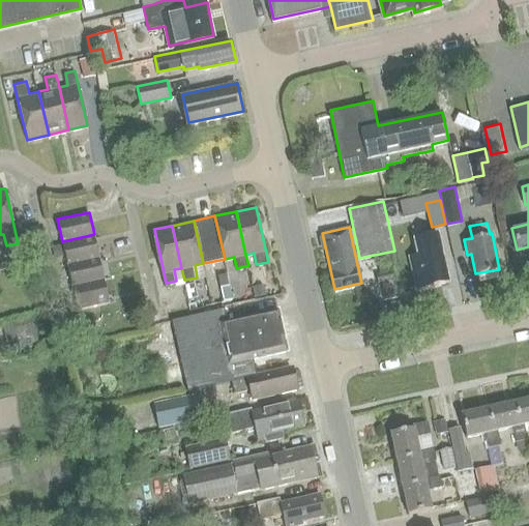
[(417,253),(409,255),(416,287),(448,281),(438,232),(414,237),(417,253)]
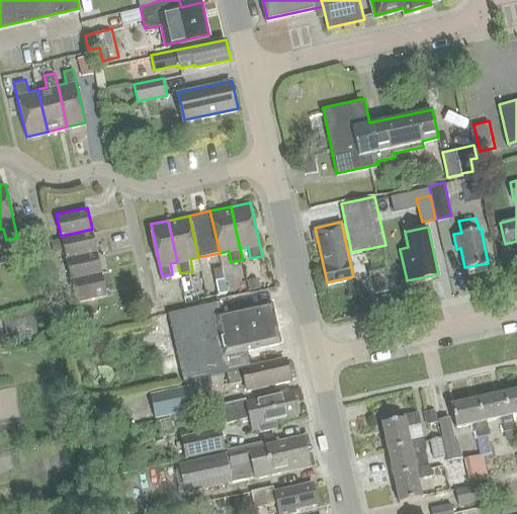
[(66,258),(97,251),(92,229),(61,236),(66,258)]
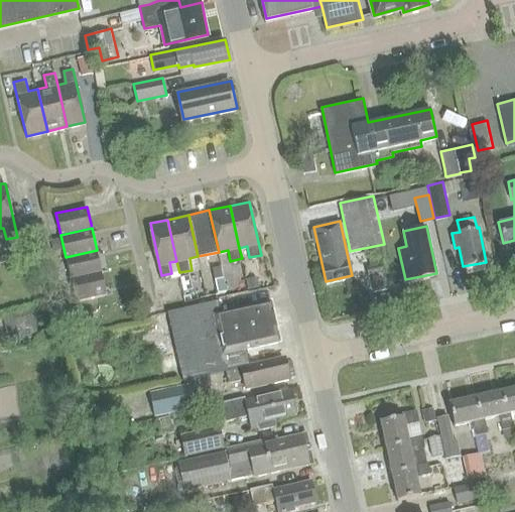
[(32,234),(35,246),(45,244),(42,231),(32,234)]
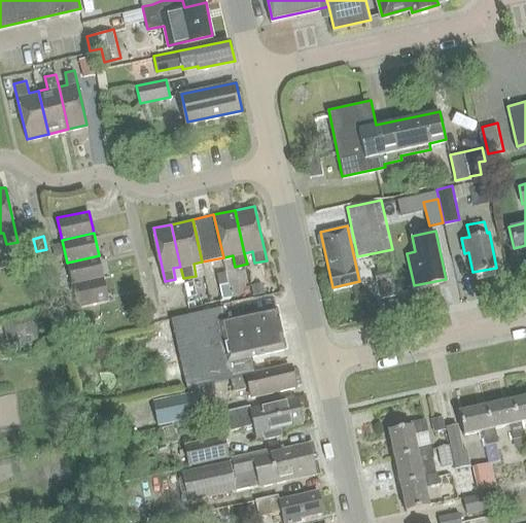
[(51,244),(55,255),(64,253),(61,241),(51,244)]
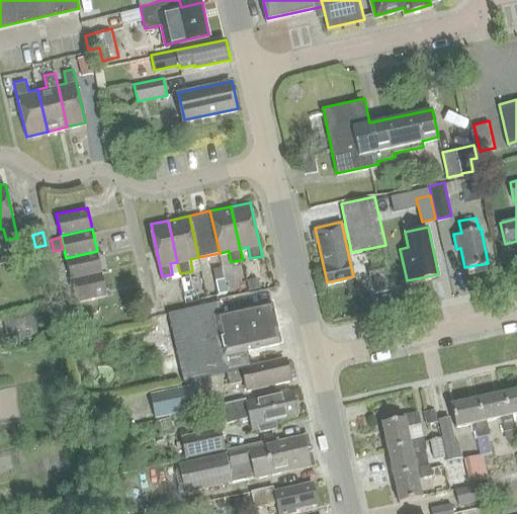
[(97,251),(66,258),(71,280),(102,273),(97,251)]
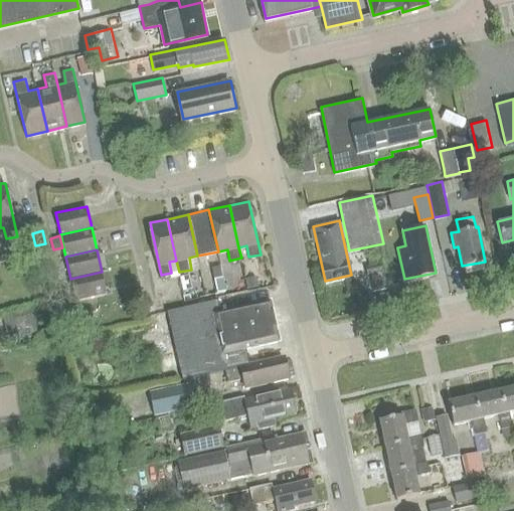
[(102,272),(70,279),(75,299),(107,293),(102,272)]
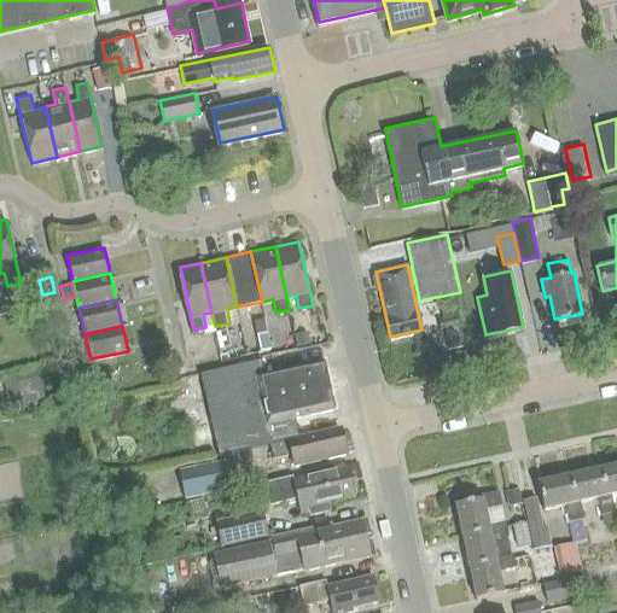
[(272,346),(268,330),(258,331),(261,348),(272,346)]
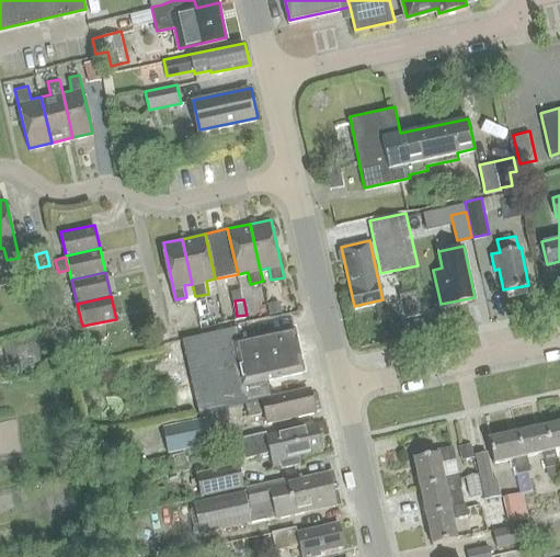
[(267,395),(266,393),(264,378),(305,371),(296,326),(240,339),(237,326),(184,338),(200,410),(267,395)]
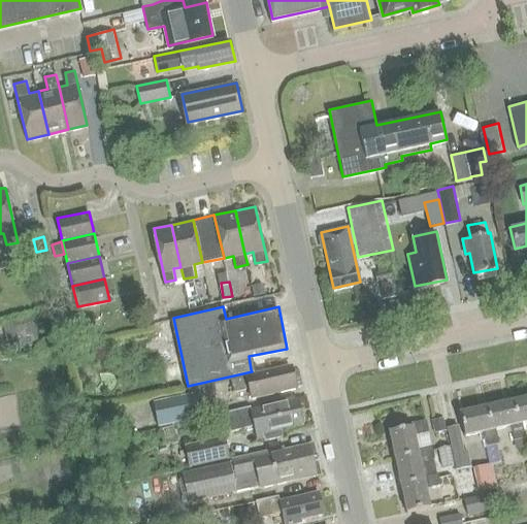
[(38,326),(36,314),(9,319),(11,331),(38,326)]
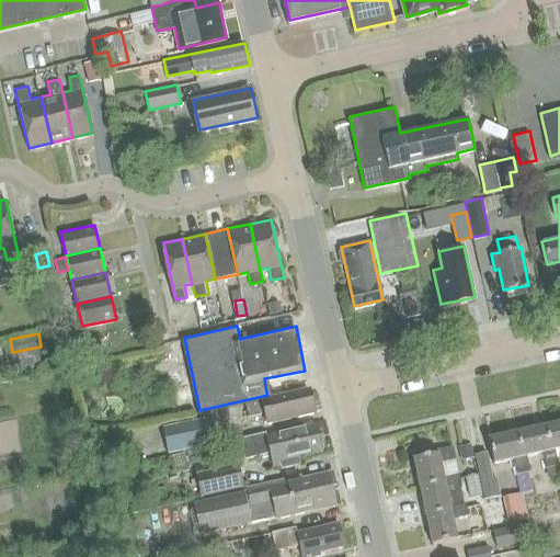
[(249,415),(267,411),(270,421),(315,411),(309,387),(246,401),(249,415)]
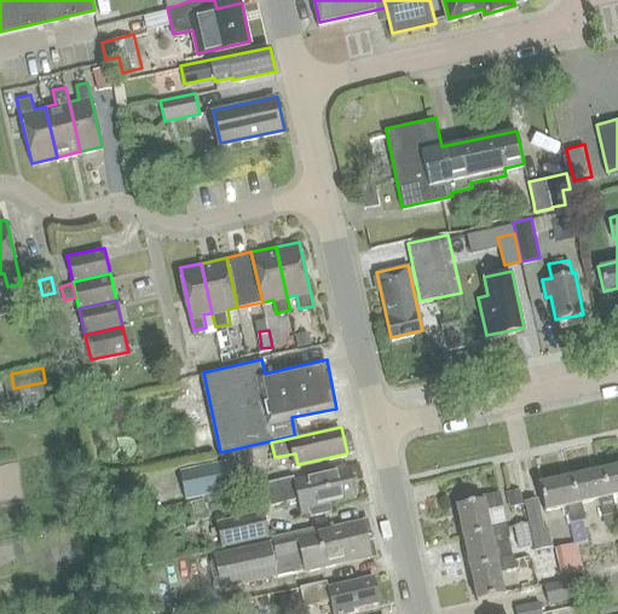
[(0,496),(28,493),(24,458),(0,459),(0,496)]
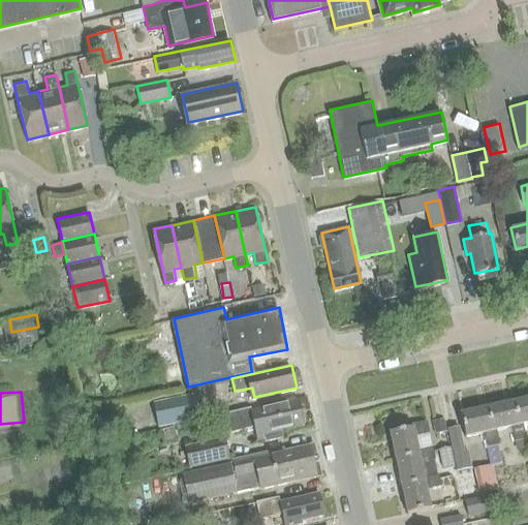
[(197,392),(154,401),(159,425),(203,415),(197,392)]
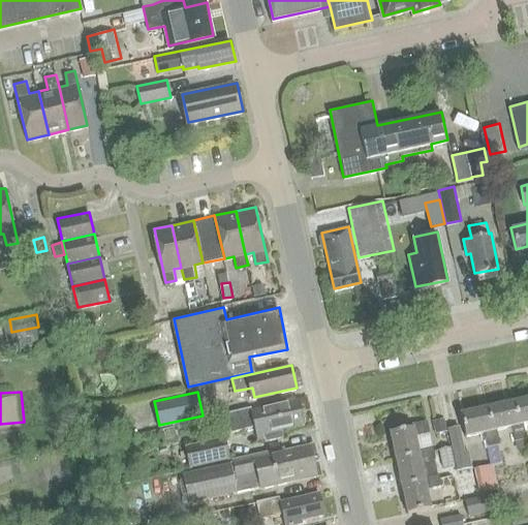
[(283,435),(281,428),(304,423),(299,398),(296,399),(296,397),(261,405),(261,407),(252,409),(251,406),(227,411),(226,412),(230,431),(231,430),(254,425),(257,438),(265,436),(266,439),(283,435)]
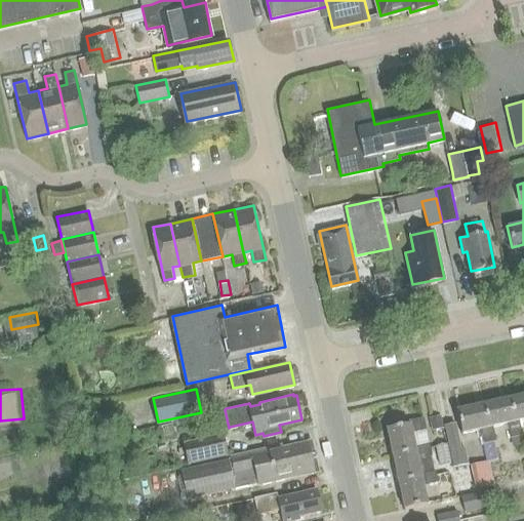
[(523,394),(511,397),(515,419),(519,418),(523,416),(523,394)]
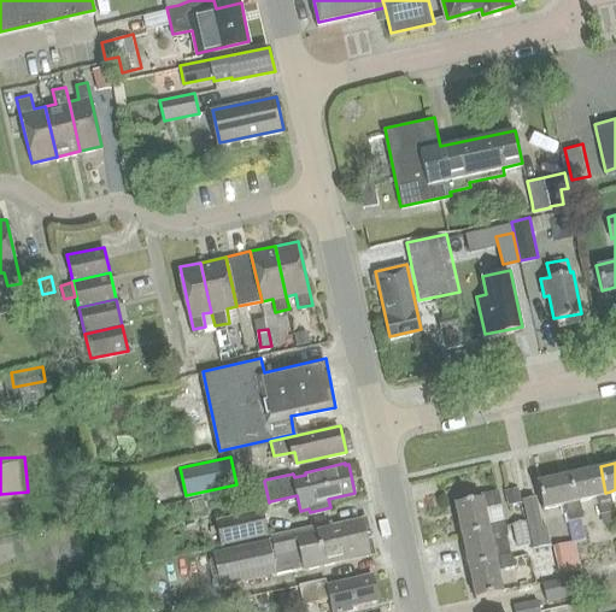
[(614,507),(610,492),(605,493),(600,466),(568,474),(574,500),(579,499),(596,495),(603,525),(615,522),(615,517),(612,508),(614,507)]
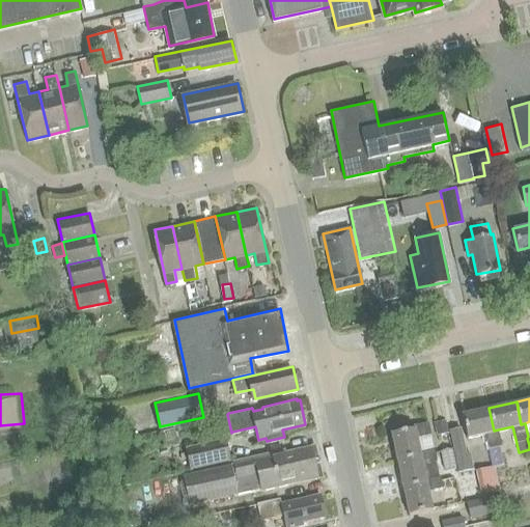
[(494,431),(489,408),(462,413),(467,436),(486,432),(490,446),(501,443),(498,430),(494,431)]
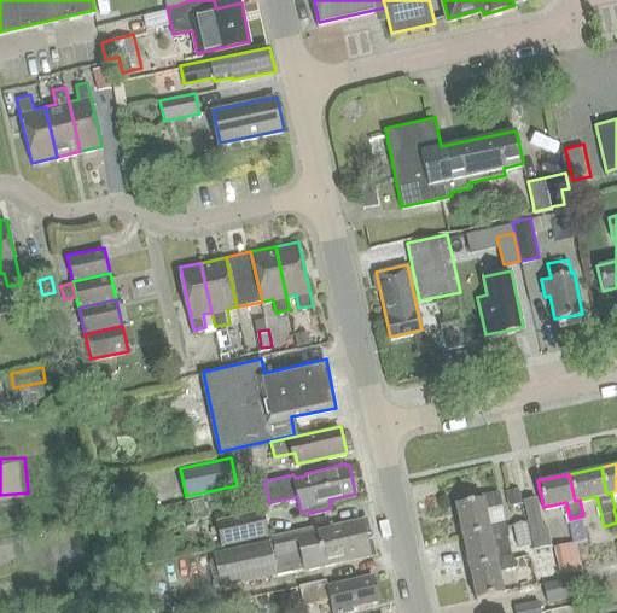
[(506,489),(508,503),(522,501),(519,486),(506,489)]
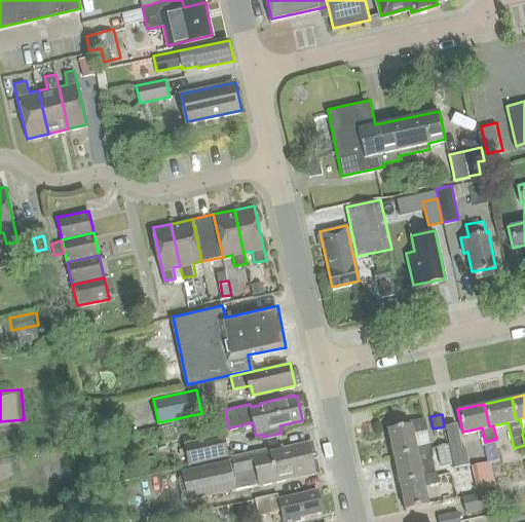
[(456,415),(444,418),(454,467),(470,463),(465,446),(462,447),(456,415)]
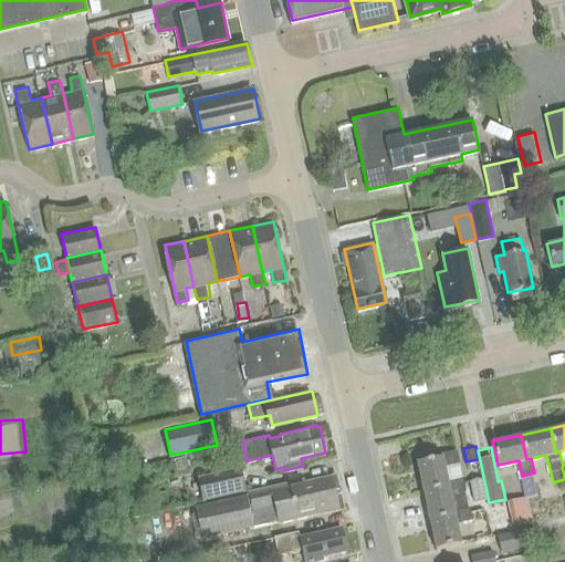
[(448,480),(462,477),(459,460),(457,448),(442,451),(442,455),(418,460),(424,489),(448,485),(448,480)]
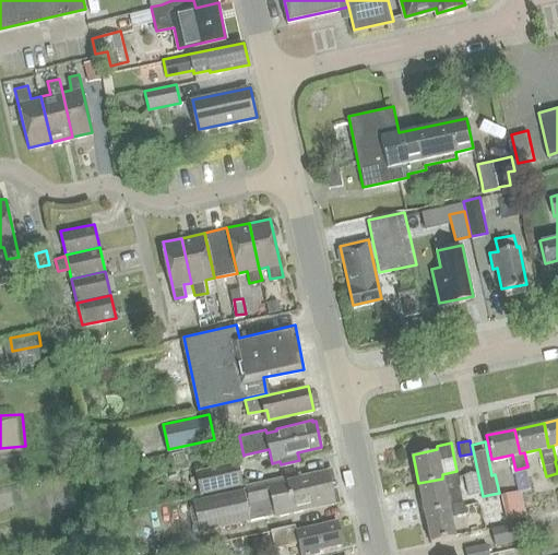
[(238,461),(197,470),(201,492),(242,482),(238,461)]
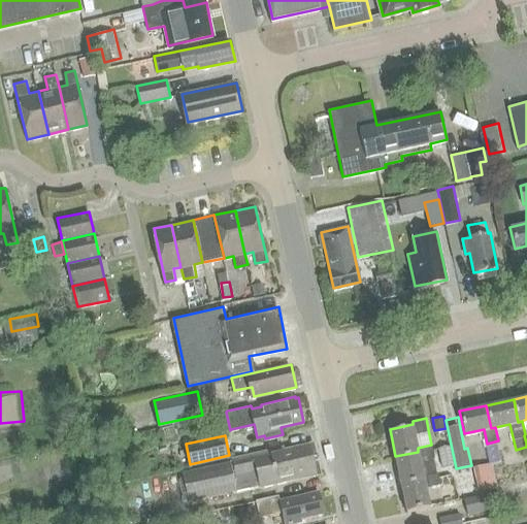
[(234,461),(184,471),(189,499),(237,489),(260,485),(260,486),(316,473),(308,444),(297,446),(297,445),(285,448),(285,446),(233,457),(234,461)]
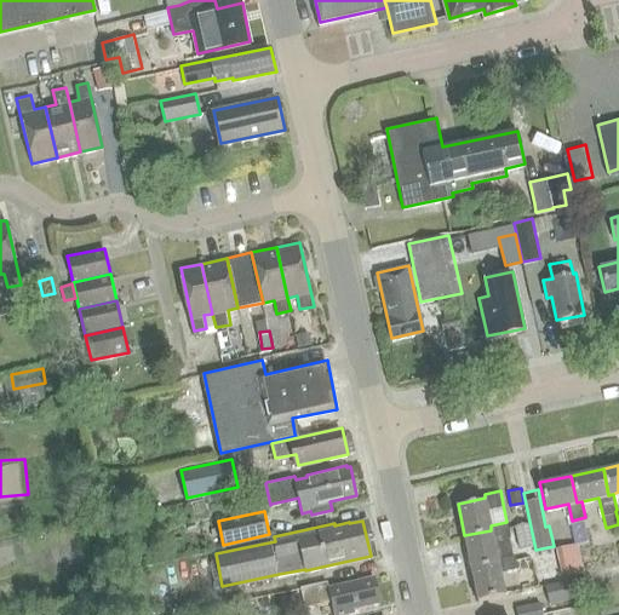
[(464,535),(471,568),(498,562),(497,557),(514,553),(510,535),(508,522),(506,522),(491,526),(491,530),(464,535)]
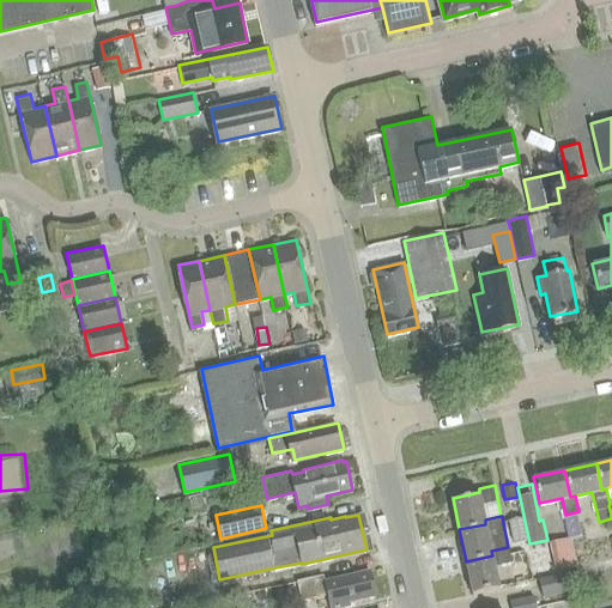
[(509,518),(514,540),(527,537),(522,516),(509,518)]
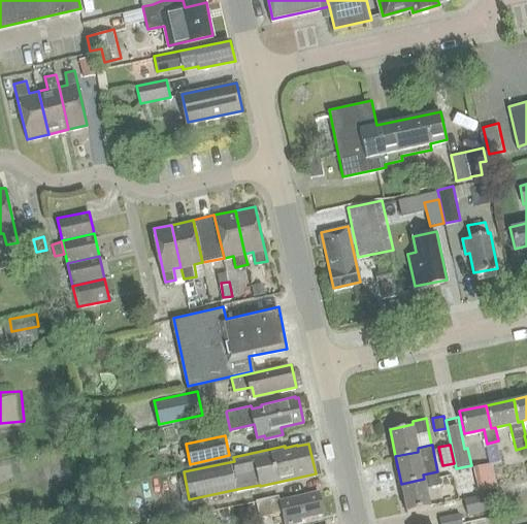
[(491,462),(473,466),(479,489),(496,486),(491,462)]
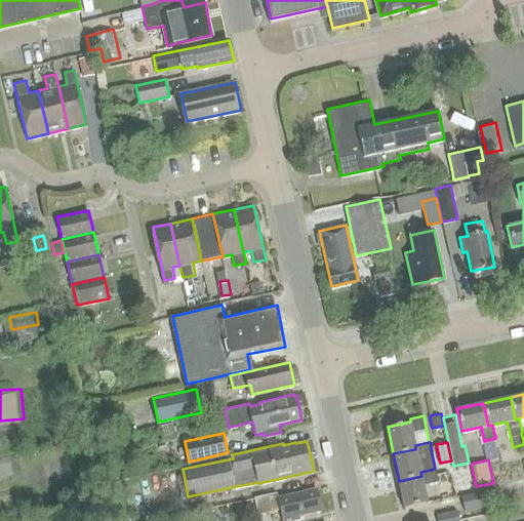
[(404,507),(428,502),(425,488),(439,485),(435,469),(420,472),(421,476),(399,481),(404,507)]
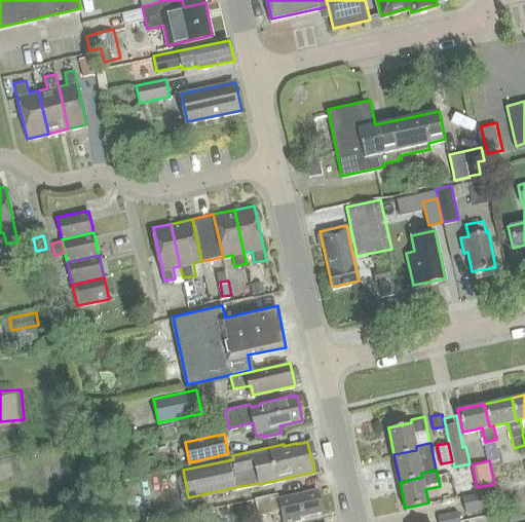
[(301,515),(322,510),(316,489),(278,498),(276,491),(256,496),(260,514),(282,509),(284,521),(300,518),(301,515)]
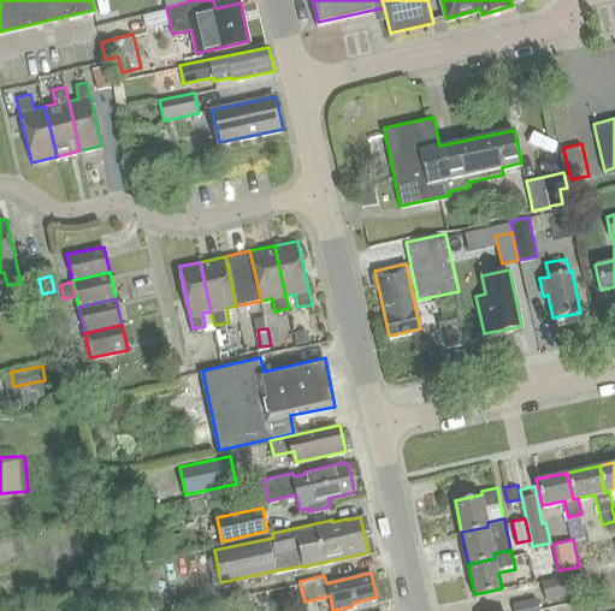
[(577,573),(542,581),(547,599),(580,591),(577,573)]
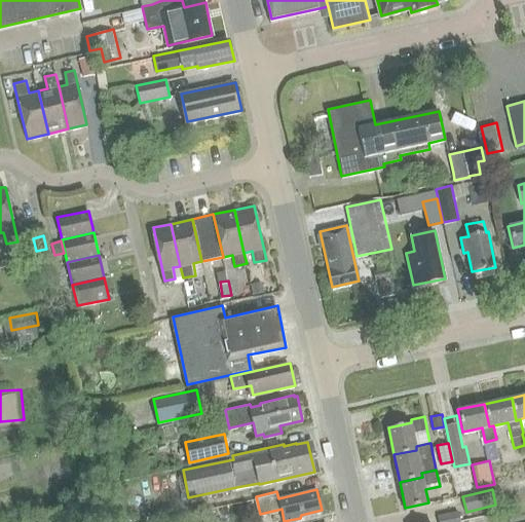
[(258,518),(254,501),(236,506),(240,521),(258,518)]
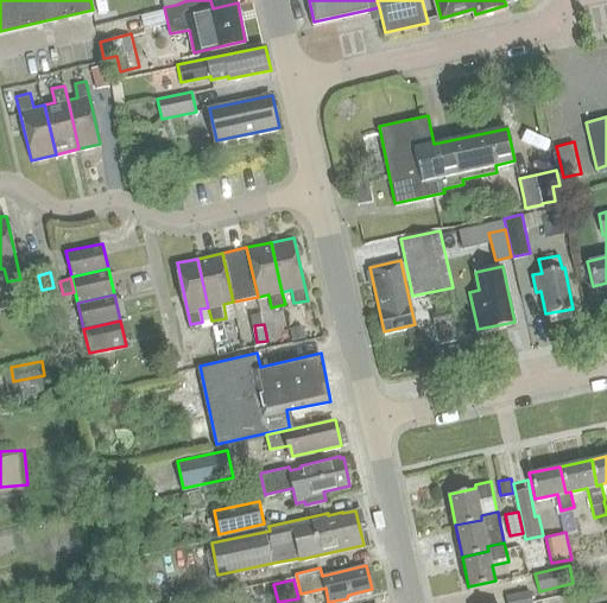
[(532,602),(529,588),(506,592),(507,602),(532,602)]
